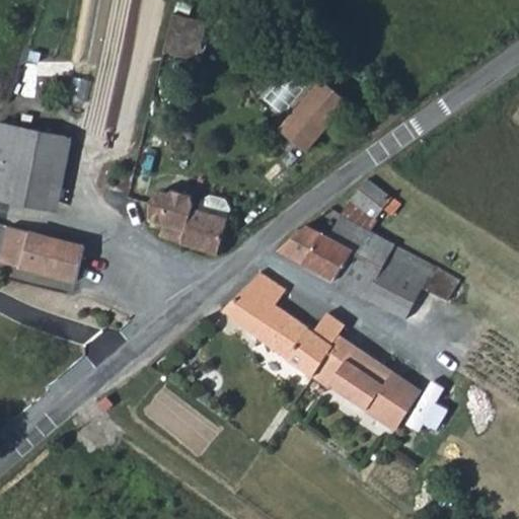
[(195,68),(208,22),(176,12),(163,59),(195,68)]
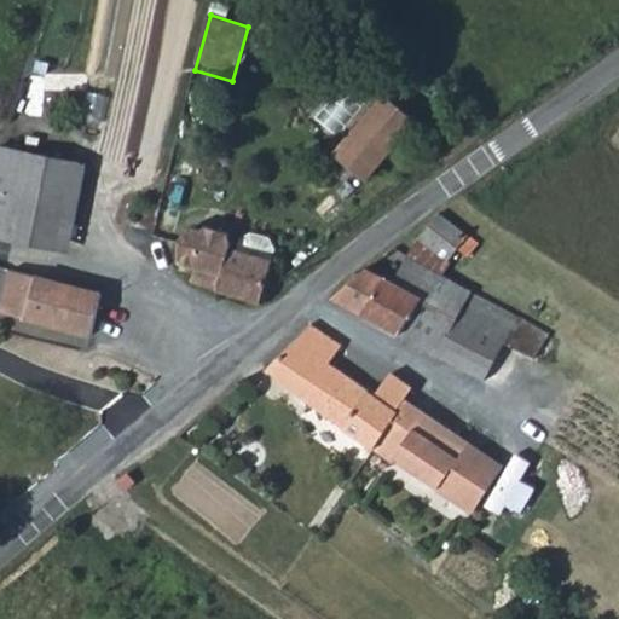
[(337,90),(314,117),(333,132),(356,104),(337,90)]
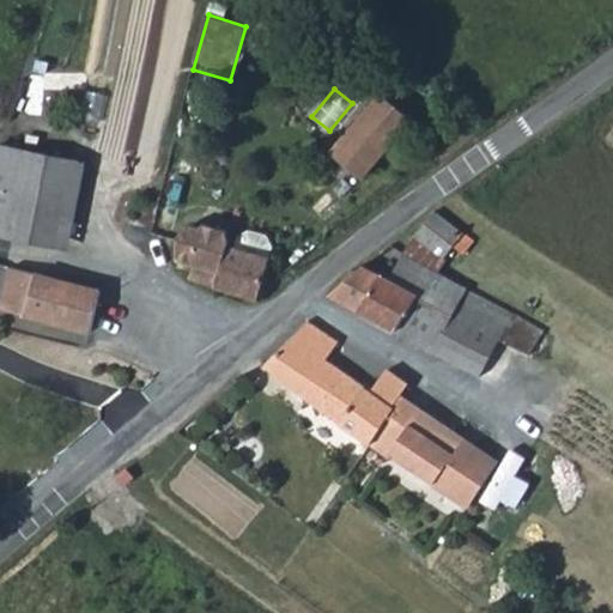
[(381,90),(329,152),(358,176),(410,115),(381,90)]
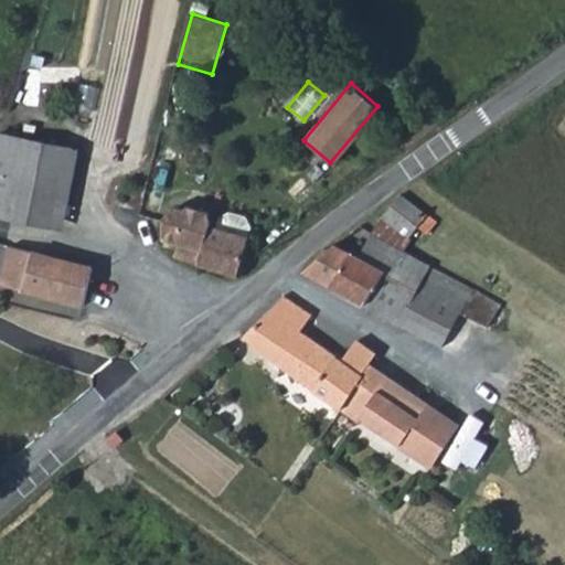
[(11,180),(34,182),(28,221),(62,227),(76,148),(0,134),(0,171),(12,174),(11,180)]
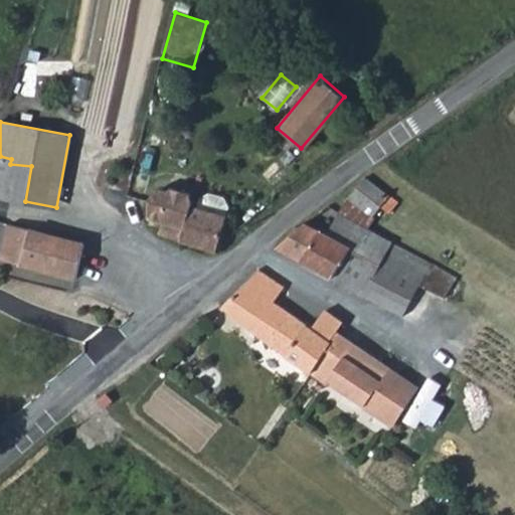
[(0,196),(25,201),(31,166),(10,164),(11,159),(0,156),(0,196)]
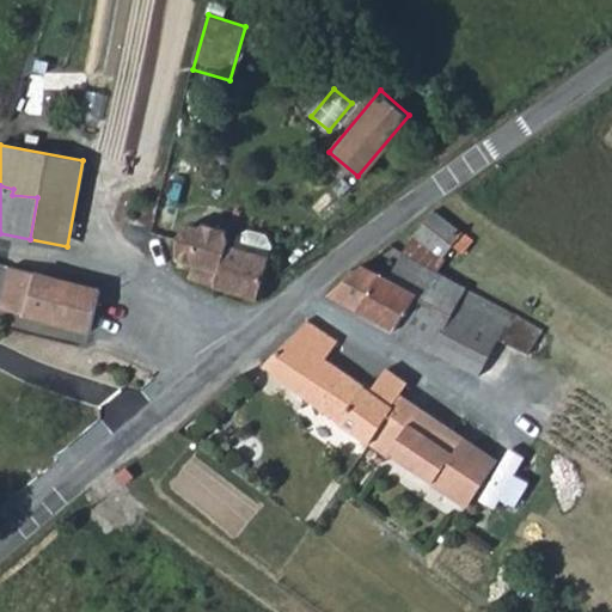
[(434,210),(415,236),(445,256),(453,244),(464,251),(473,238),(434,210)]
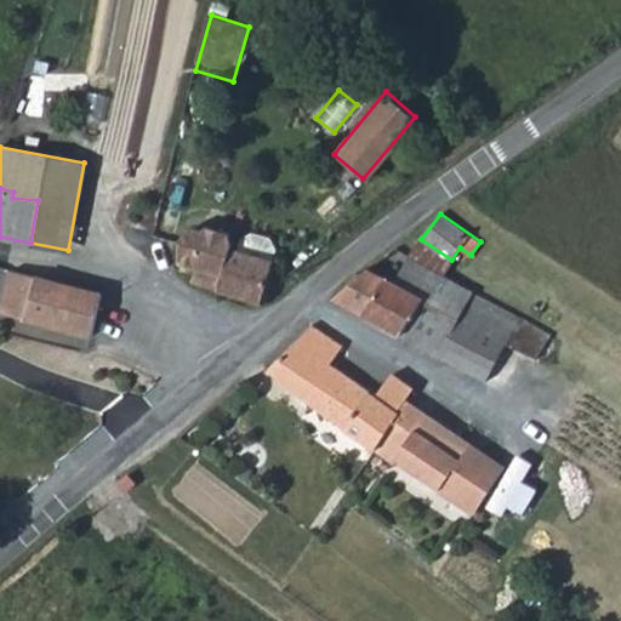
[(193,269),(189,280),(258,302),(271,261),(237,251),(228,248),(229,244),(223,229),(200,223),(197,227),(189,224),(180,239),(178,257),(178,266),(193,269)]
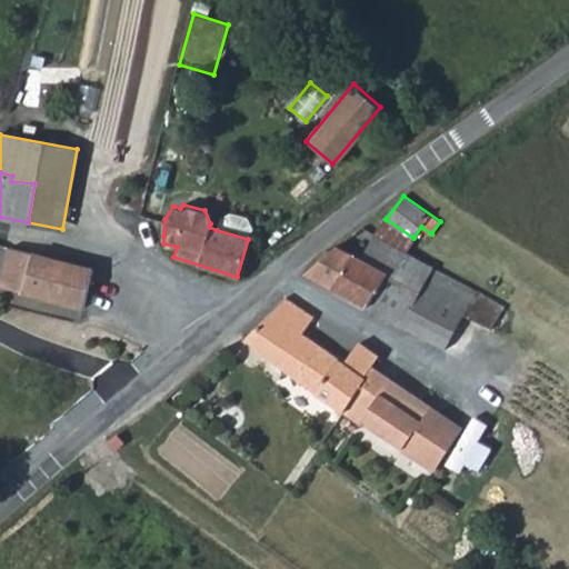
[(220,219),(217,230),(248,239),(251,229),(247,219),(230,213),(220,219)]
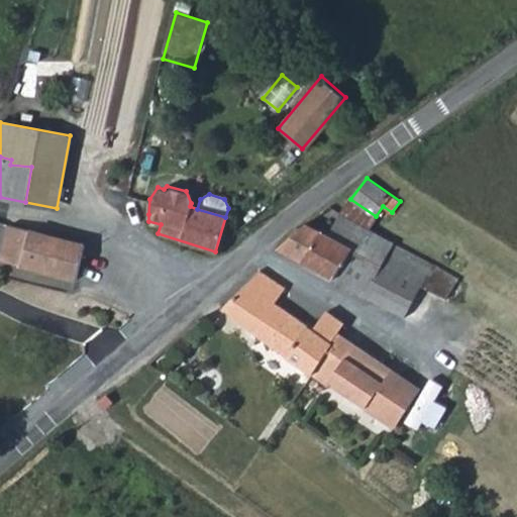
[(378,217),(376,216),(350,199),(338,213),(335,211),(319,229),(348,245),(362,225),(370,229),(378,217)]
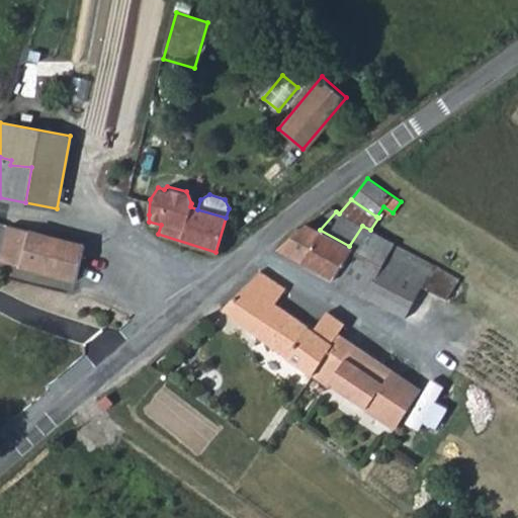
[(421,283),(448,297),(459,278),(370,230),(362,226),(349,246),(320,230),(307,223),(279,247),(363,295),(383,265),(421,283)]
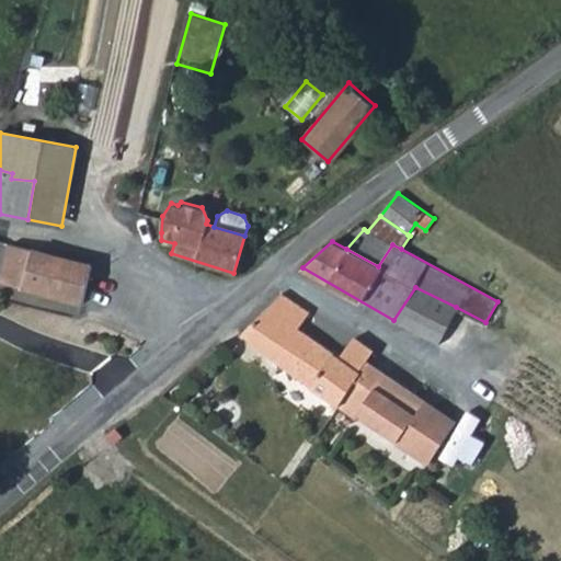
[(7,284),(79,301),(89,264),(90,263),(12,244),(6,268),(11,270),(7,284)]
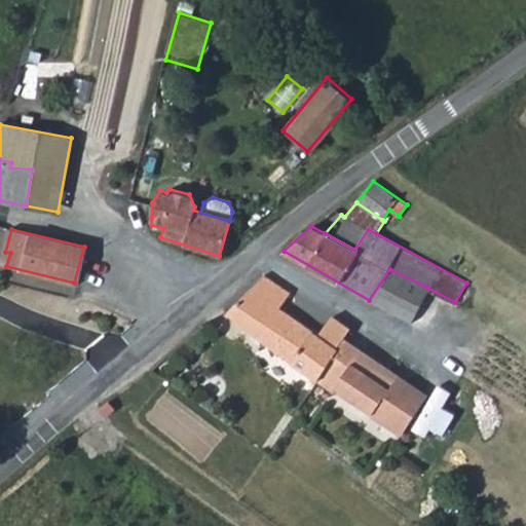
[(101,239),(86,236),(84,247),(83,248),(97,252),(101,239)]
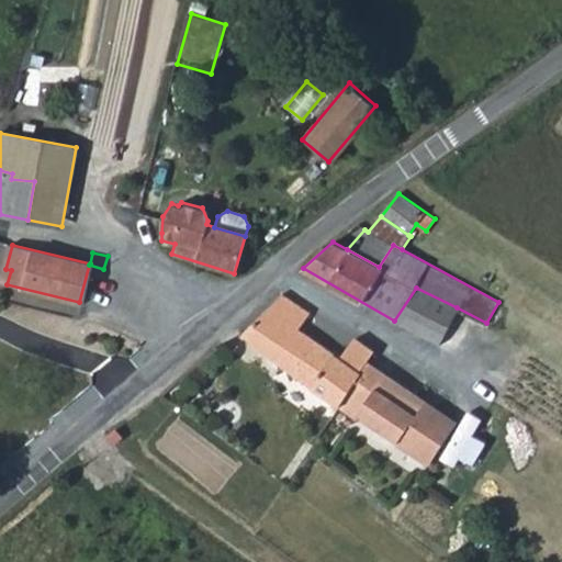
[(416,288),(394,321),(438,343),(457,307),(416,288)]
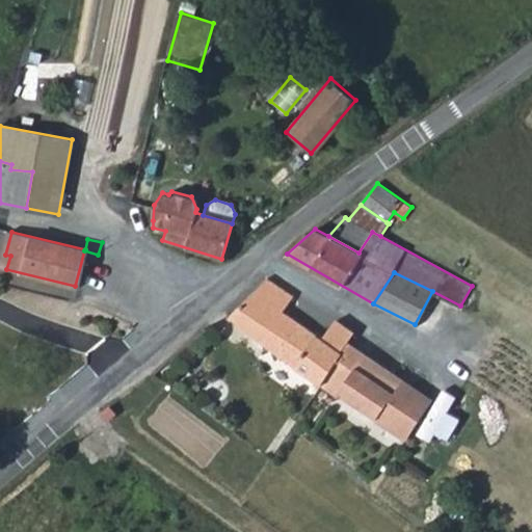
[(232,317),(278,356),(301,324),(283,311),(294,295),(265,277),(232,317)]
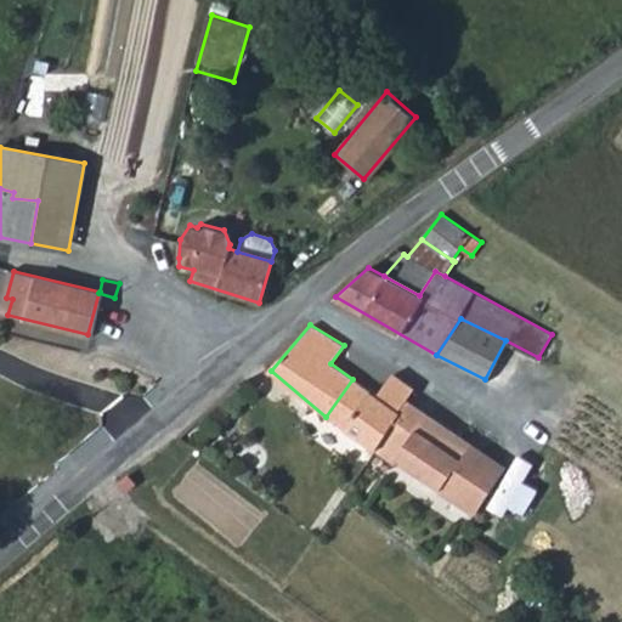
[(375,450),(399,412),(405,402),(412,389),(391,374),(375,395),(352,379),(326,417),(375,450)]
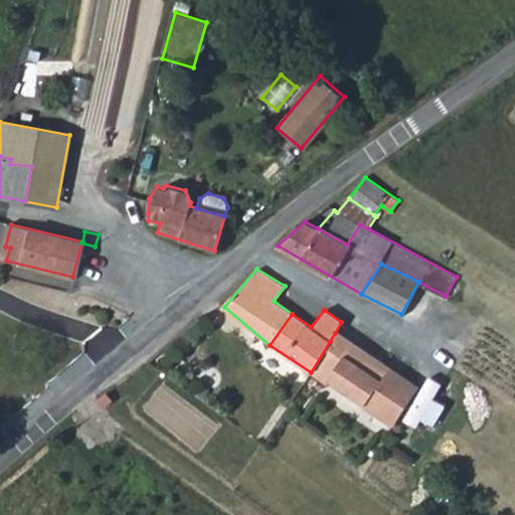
[(329,380),(392,424),(417,388),(335,333),(330,341),(311,372),(327,383),(329,380)]
